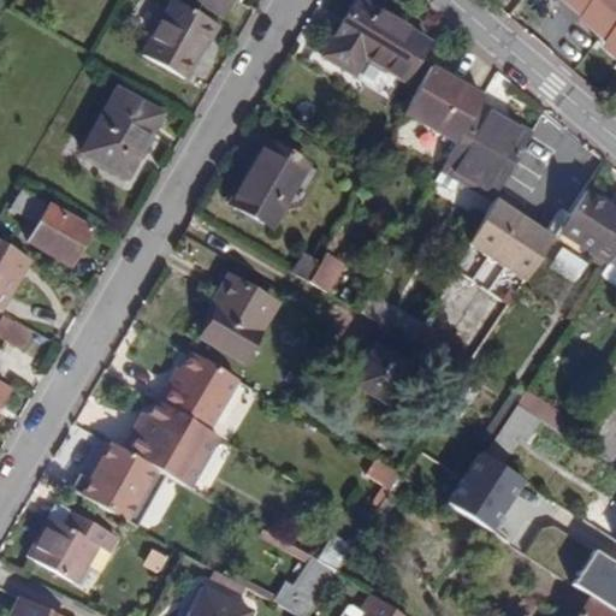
[(220,24),(175,0),(171,0),(142,53),(185,77),(205,43),(208,46),(220,24)]
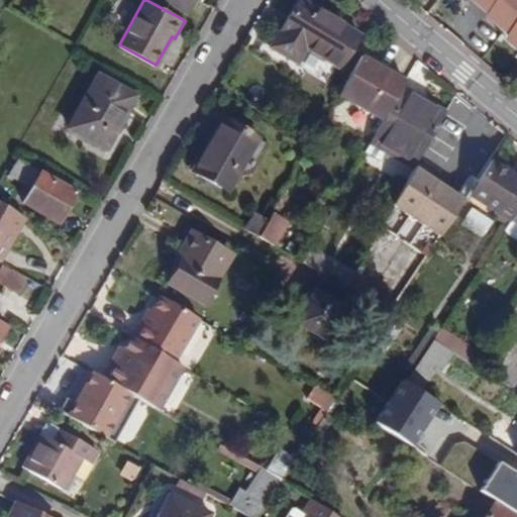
[(297,0),(271,46),(297,62),(306,47),(339,68),(358,33),(302,0),(297,0)]
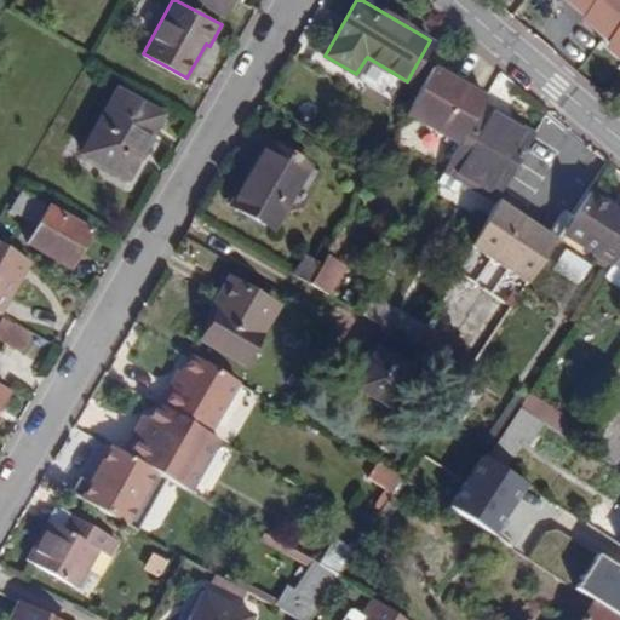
[(619,0),(570,0),(619,45),(619,0)]
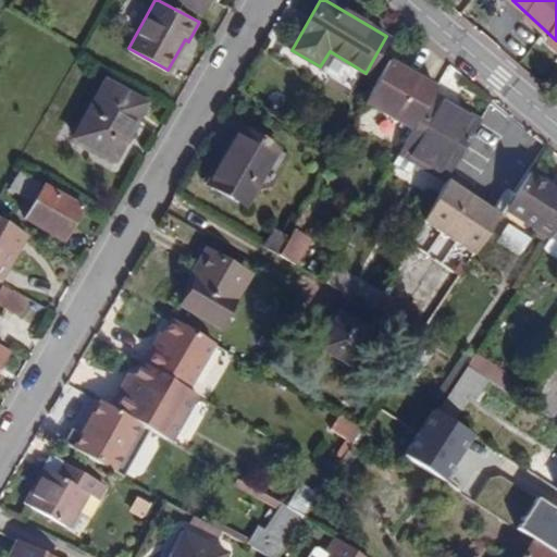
[(435,89),(390,63),(364,104),(411,132),(434,91),(435,89)]
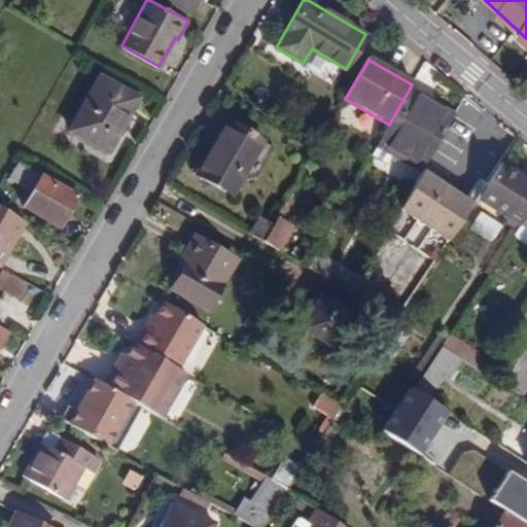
[(100,75),(70,128),(107,149),(137,97),(100,75)]
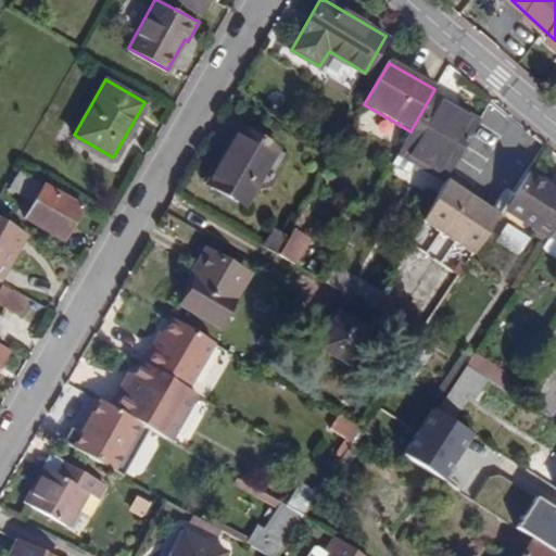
[(453,164),(460,151),(479,118),(433,91),(411,131),(400,152),(392,165),(407,174),(415,161),(445,179),(453,164)]
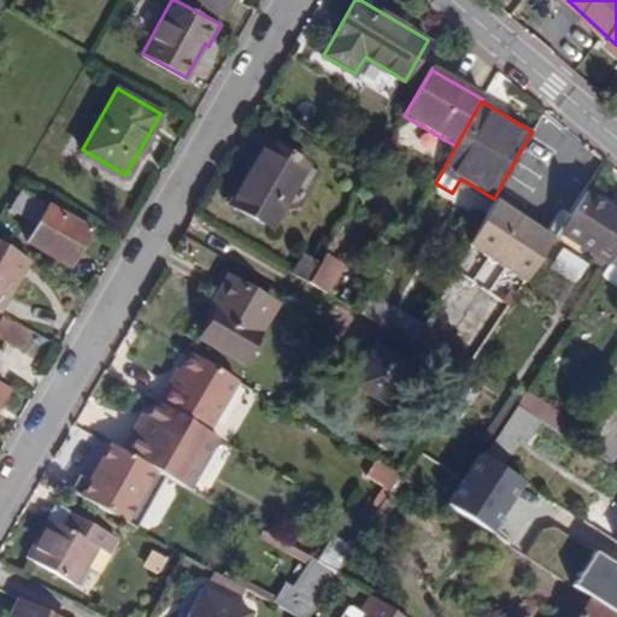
[(515,171),(511,168),(503,182),(529,204),(540,192),(542,194),(569,163),(541,140),(515,171)]
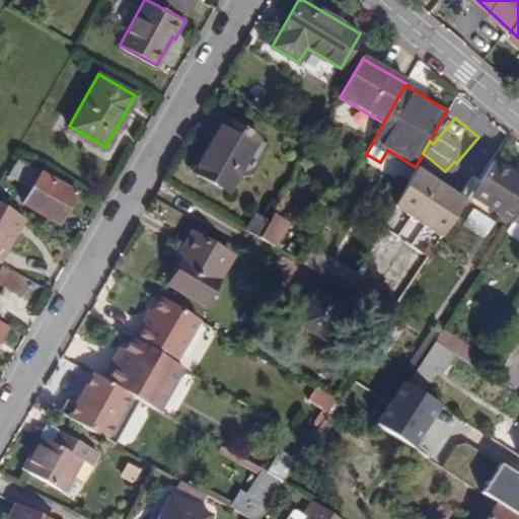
[(225,119),(193,172),(228,192),(258,138),(225,119)]
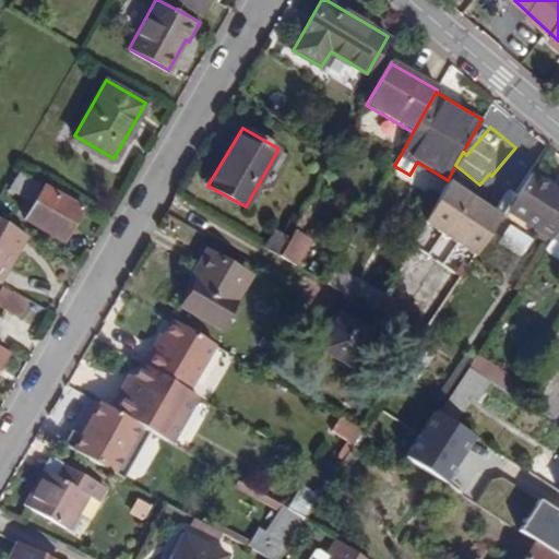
[(497,193),(511,203),(532,173),(536,166),(523,155),(497,193)]
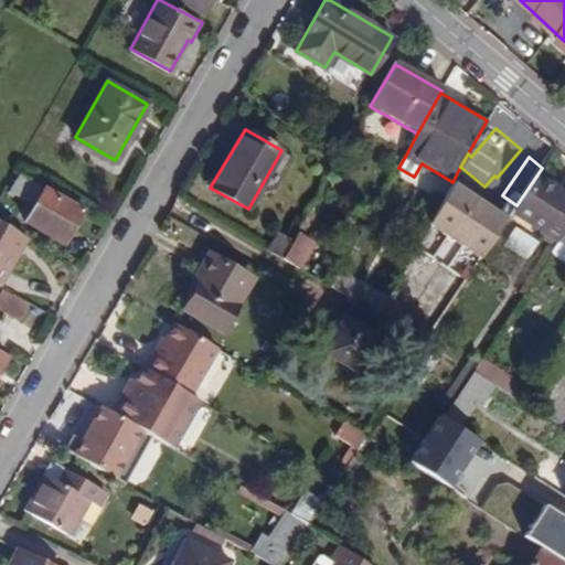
[(35,202),(25,220),(63,241),(82,208),(21,173),(12,188),(35,202)]
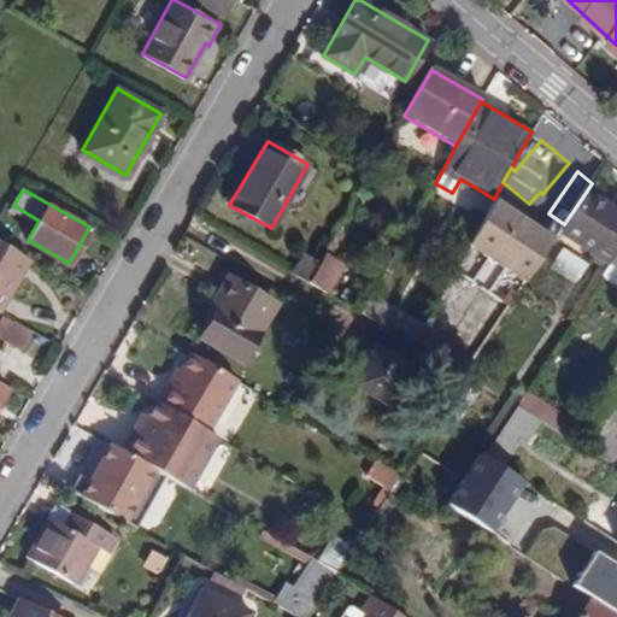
[(609,263),(616,248),(616,210),(587,191),(564,224),(558,234),(554,240),(550,246),(570,260),(583,268),(591,256),(606,265),(609,263)]
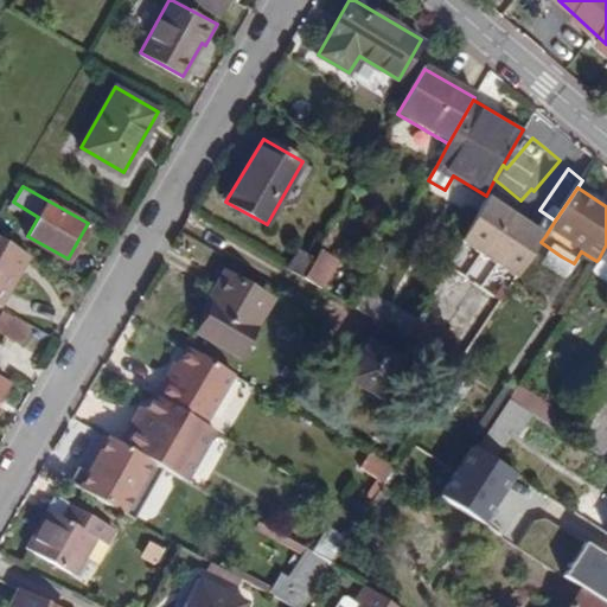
[(545,236),(485,197),(460,241),(517,278),(541,242),(545,236)]
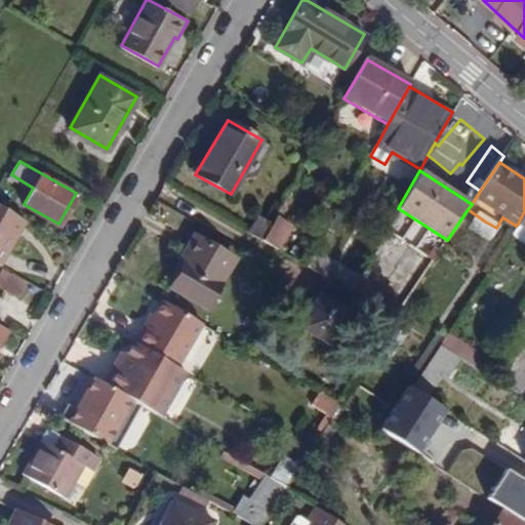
[(0,264),(1,265),(27,221),(0,205),(0,264)]
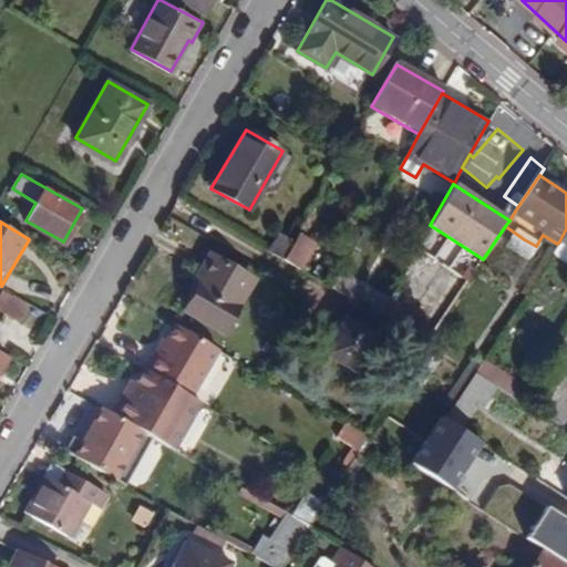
[(266,249),(282,259),(294,240),(278,232),(266,249)]
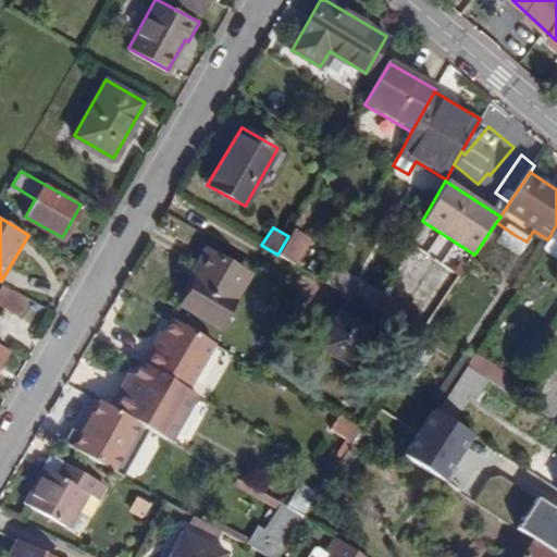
[(309,238),(293,229),(288,236),(277,255),(294,263),(309,238)]
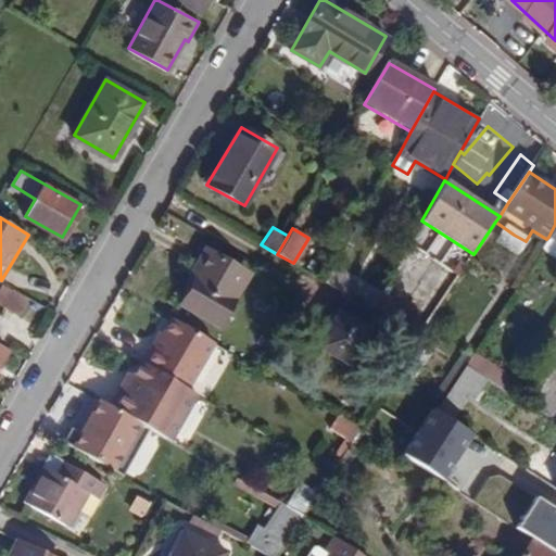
[(526,241),(514,235),(507,247),(518,253),(526,241)]
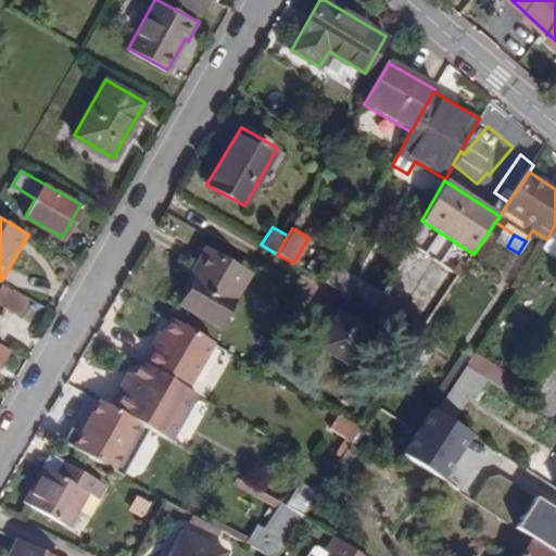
[(546,239),(541,249),(555,257),(555,241),(548,237),(546,239)]
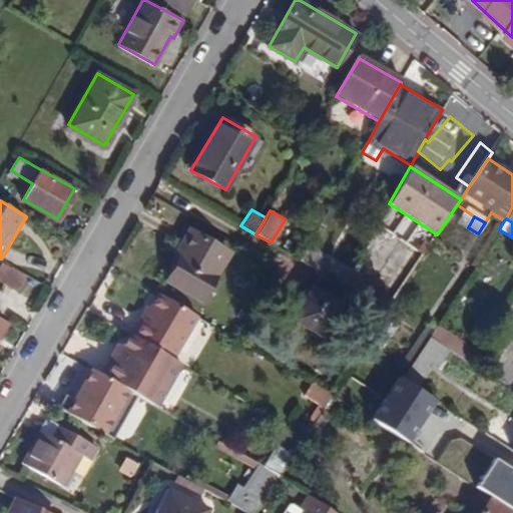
[(166,282),(201,302),(229,253),(188,230),(179,245),(186,249),(166,282)]
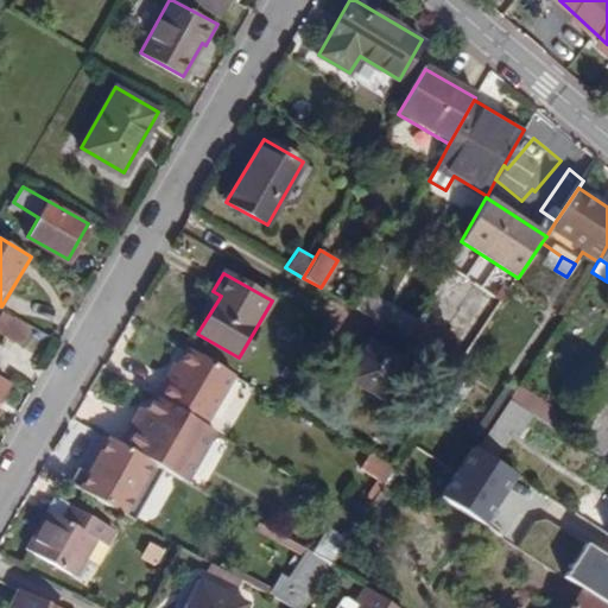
[(406,337),(416,321),(366,291),(356,308),(406,337)]
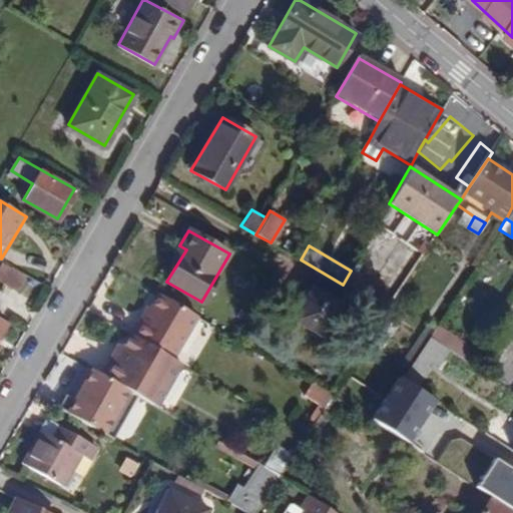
[(1,264),(0,266),(0,280),(15,289),(23,276),(1,264)]
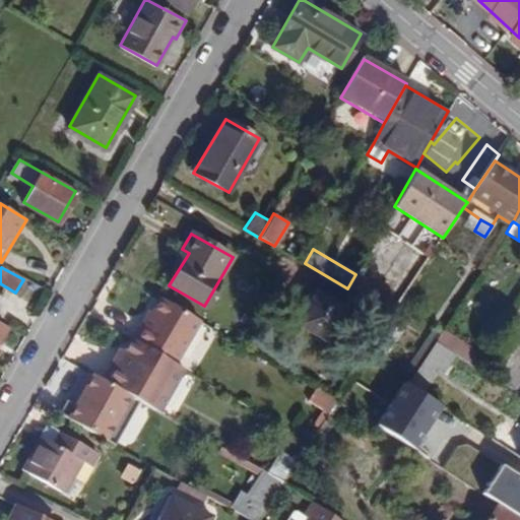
[(345,309),(315,291),(297,323),(327,340),(345,309)]
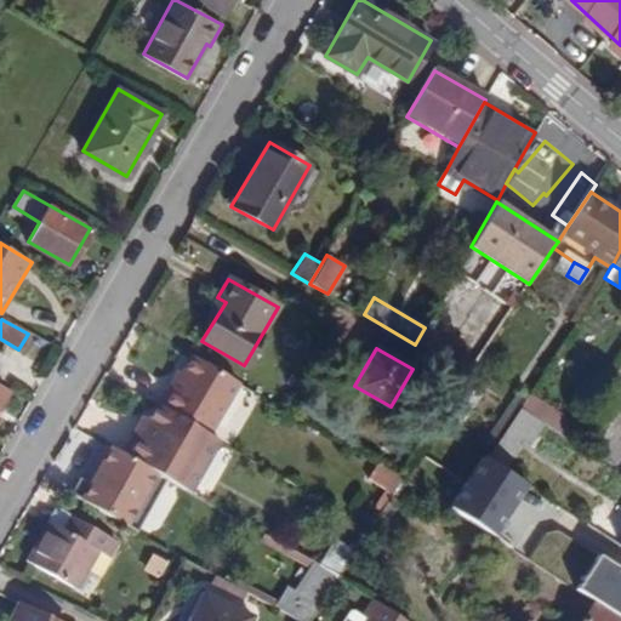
[(239,383),(193,358),(175,388),(169,386),(158,405),(210,434),(239,383)]
